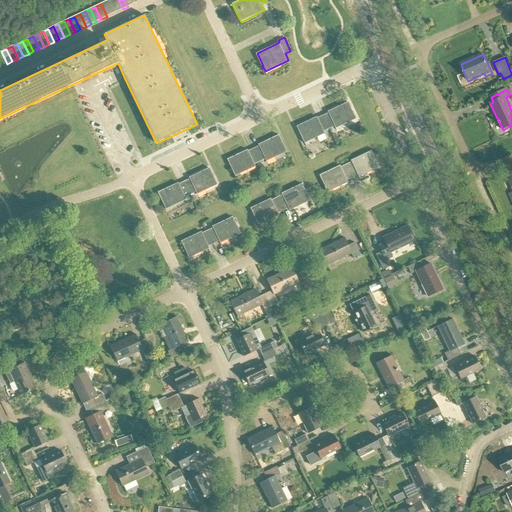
[(323,116),(329,129),(334,126),(335,129),(356,119),(348,102),(327,112),(328,113),(323,116)]
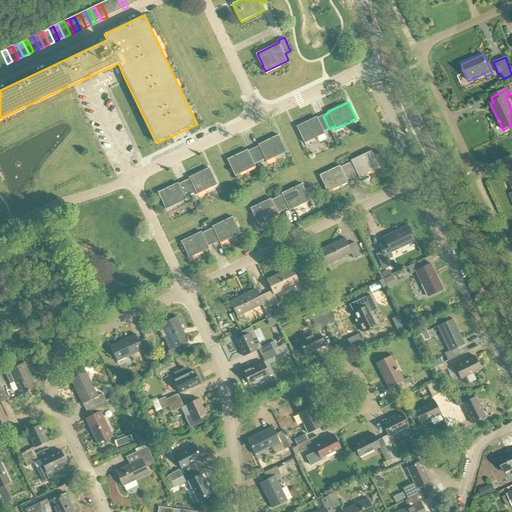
[(323,132),(329,129),(323,116),(317,118),(317,117),(297,126),(305,143),(324,134),(323,132)]
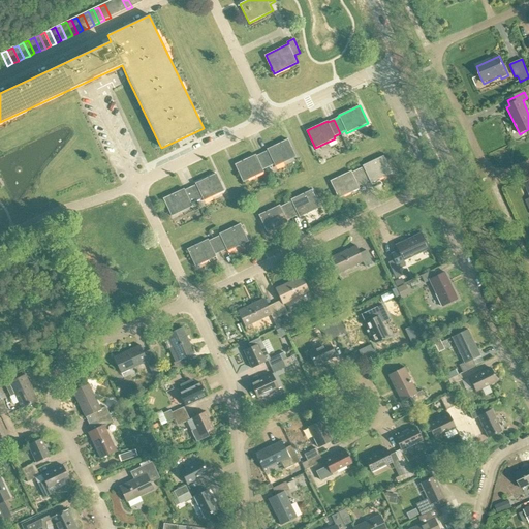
[(262,153),(269,167),(274,164),(276,167),(296,157),(287,139),(267,150),(268,151),(262,153)]
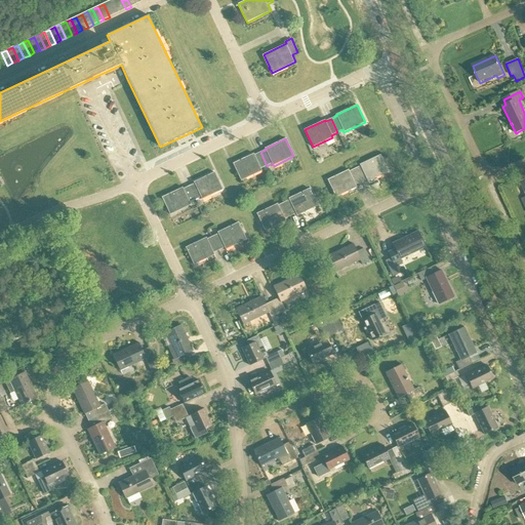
[(260,169),(267,166),(260,152),(254,155),(254,154),(233,164),(241,182),(261,171),(260,169)]
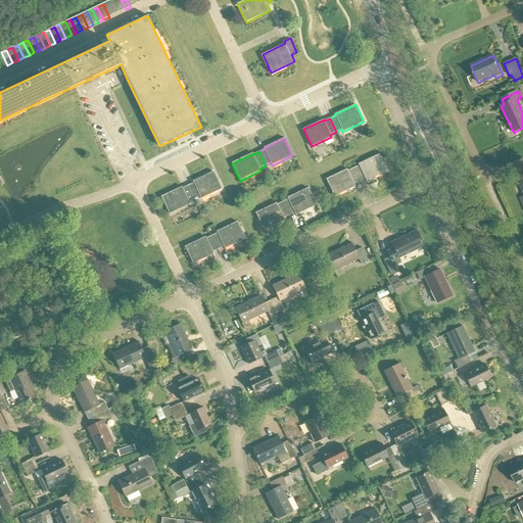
[(353,169),(360,182),(365,179),(366,182),(387,172),(379,154),(358,164),(359,165),(353,169)]
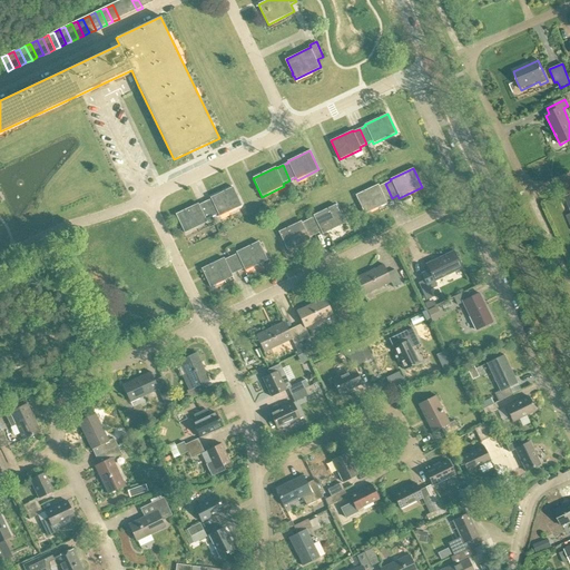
[(385,202),(392,198),(385,184),(379,187),(377,185),(356,196),(364,214),(386,204),(385,202)]
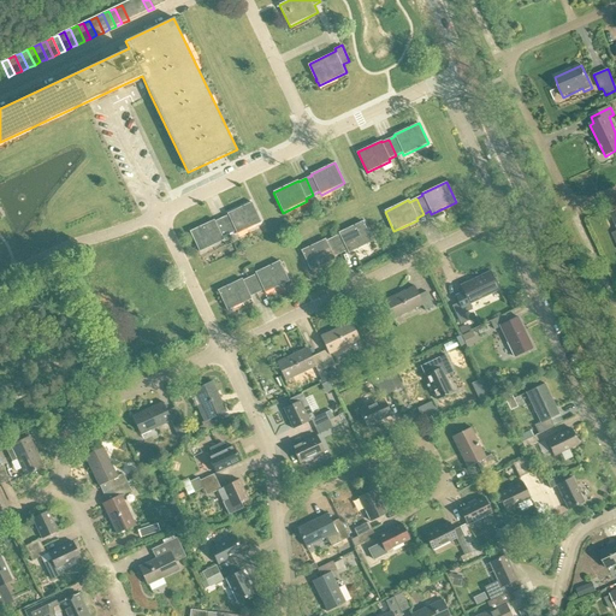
[(221,218),(229,234),(236,231),(237,235),(261,223),(252,202),(227,214),(229,215),(221,218)]
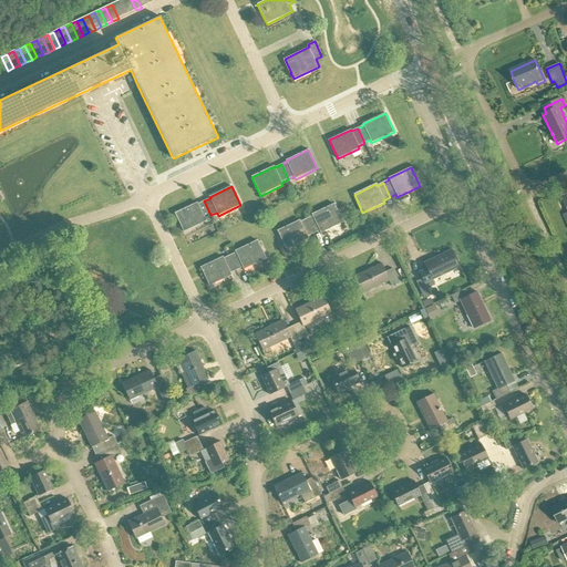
[(205,218),(210,215),(204,200),(198,204),(197,203),(175,213),(184,232),(206,222),(205,218)]
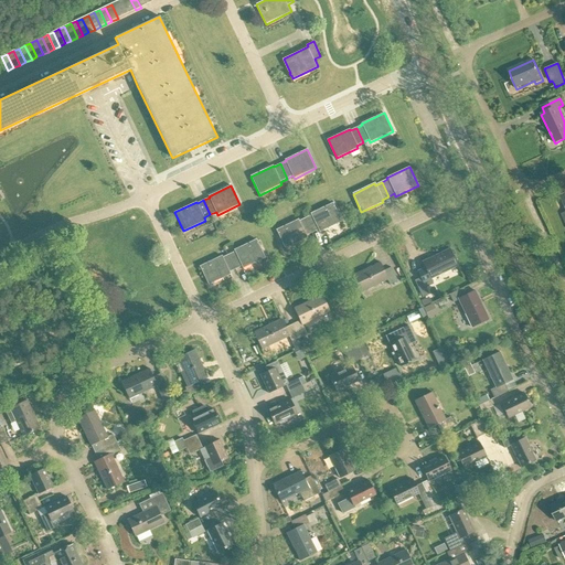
[(306,219),(312,233),(319,230),(320,232),(342,222),(333,203),(311,214),(312,215),(306,219)]
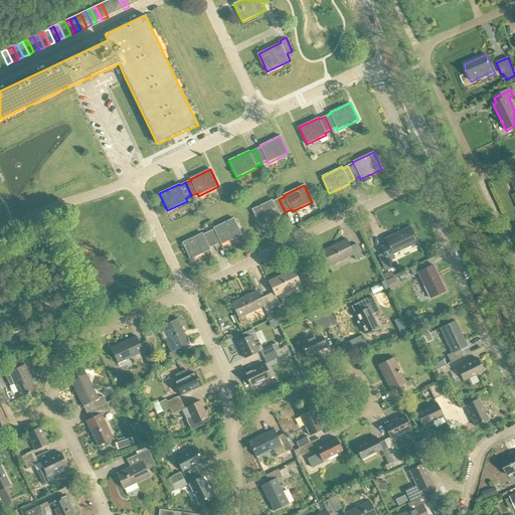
[(279,214),(285,212),(279,199),(273,202),(273,200),(252,210),(260,226),(281,217),(279,214)]
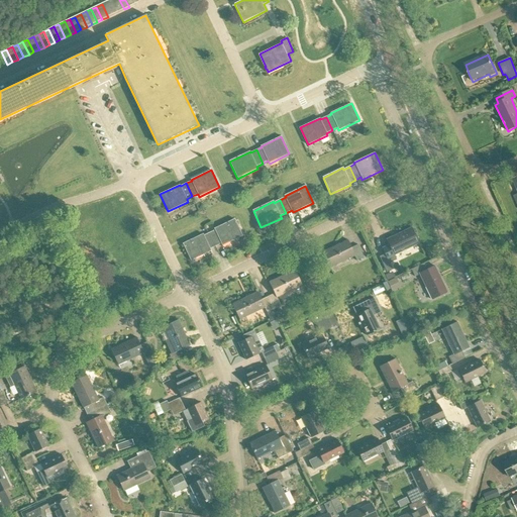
[(210,233),(216,245),(221,243),(222,246),(242,236),(234,220),(214,229),(215,231),(210,233)]
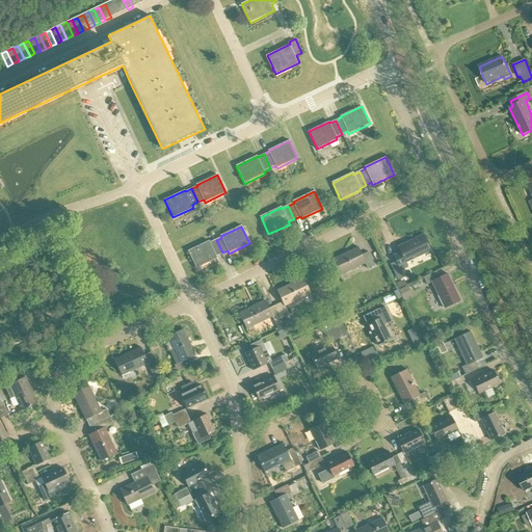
[(394,255),(401,270),(408,267),(406,262),(432,249),(424,233),(398,245),(401,251),(394,255)]
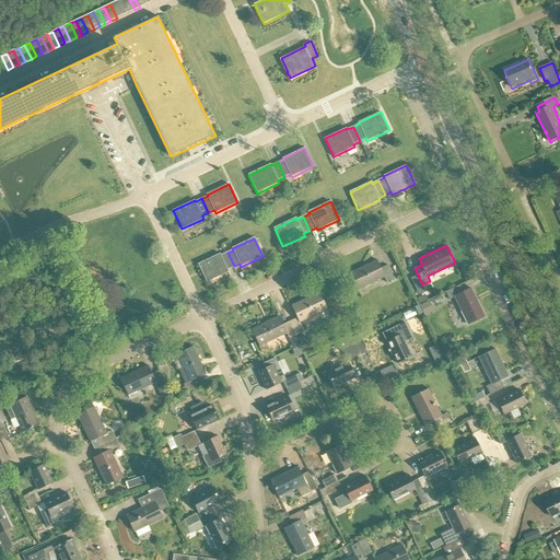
[(228,269),(234,266),(228,253),(221,256),(221,254),(198,265),(207,283),(229,272),(228,269)]
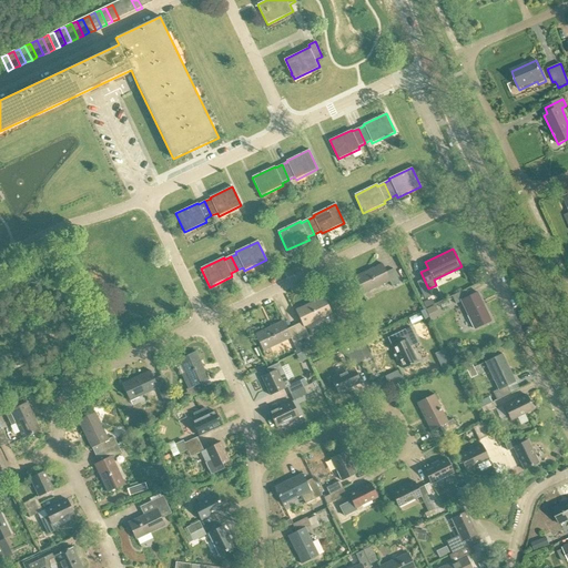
[(393,286),(401,282),(394,269),(387,272),(383,263),(354,276),(363,294),(391,281),(393,286)]
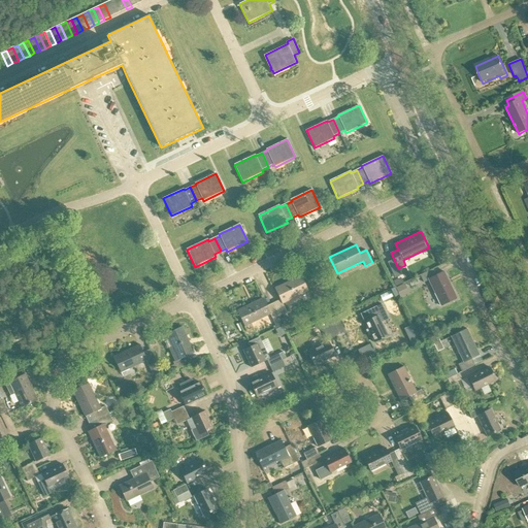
[(444,271),(436,275),(433,268),(421,274),(424,282),(429,279),(440,305),(457,298),(444,271)]
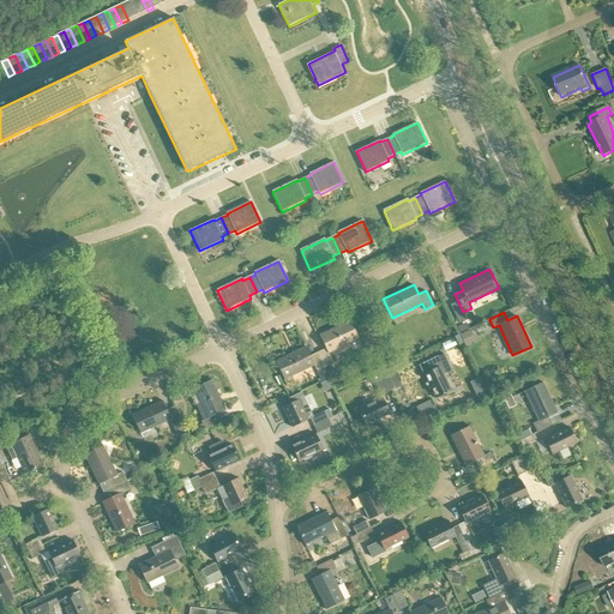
[(469,318),(459,323),(463,331),(473,327),(469,318)]
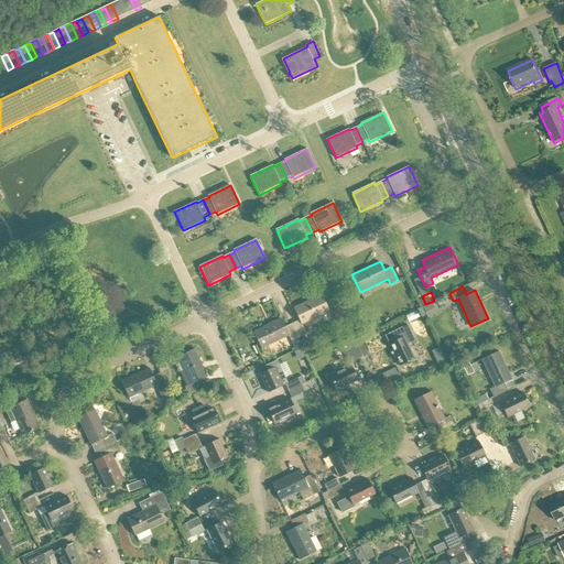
[(292,324),(299,337),(306,334),(303,324),(329,312),(322,294),(294,307),(300,320),(292,324)]
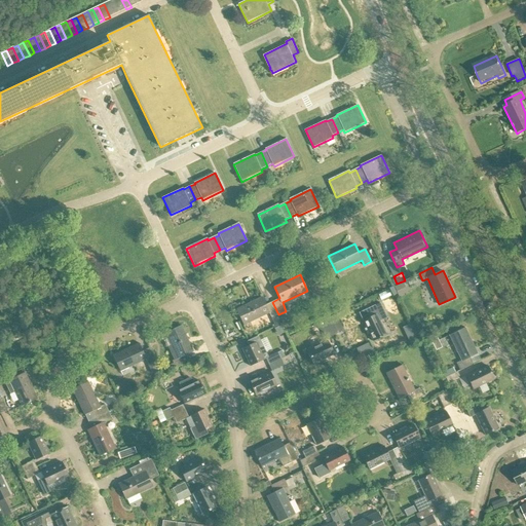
[(402,283),(393,288),(399,297),(407,293),(402,283)]
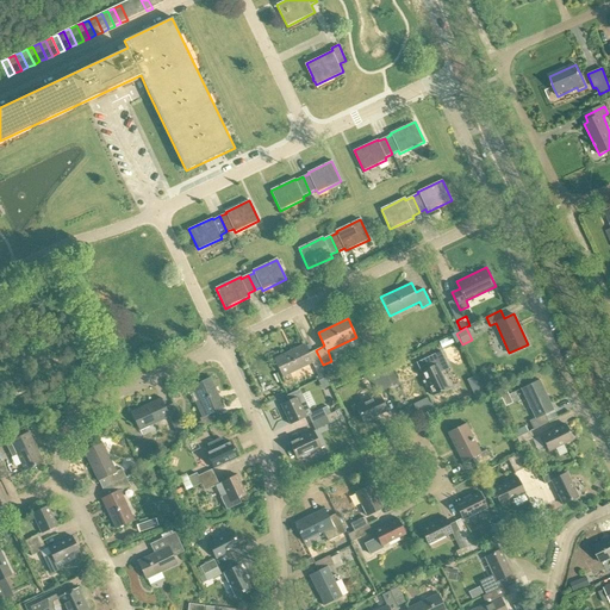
[(305,344),(274,359),(282,378),(312,363),(316,368),(323,365),(316,350),(309,353),(305,344)]
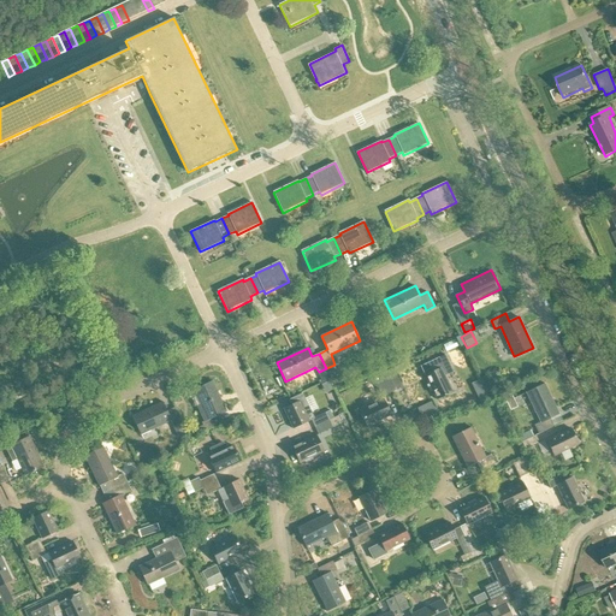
[(444,355),(421,366),(437,400),(454,391),(446,375),(452,373),(444,355)]
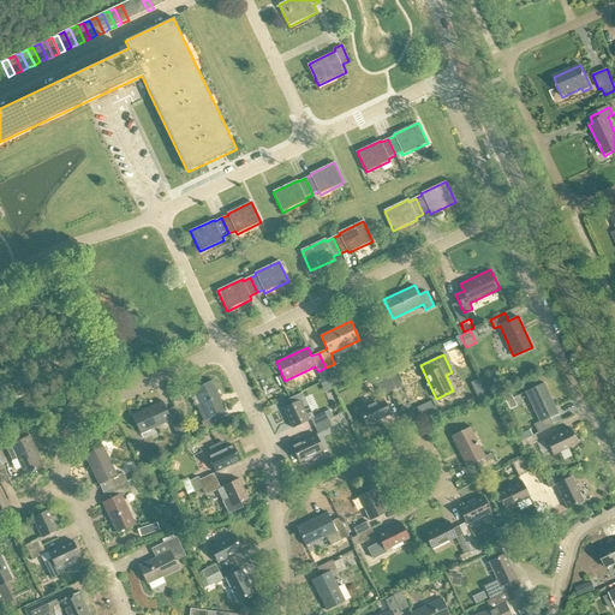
[(380,372),(389,392),(400,387),(392,368),(380,372)]
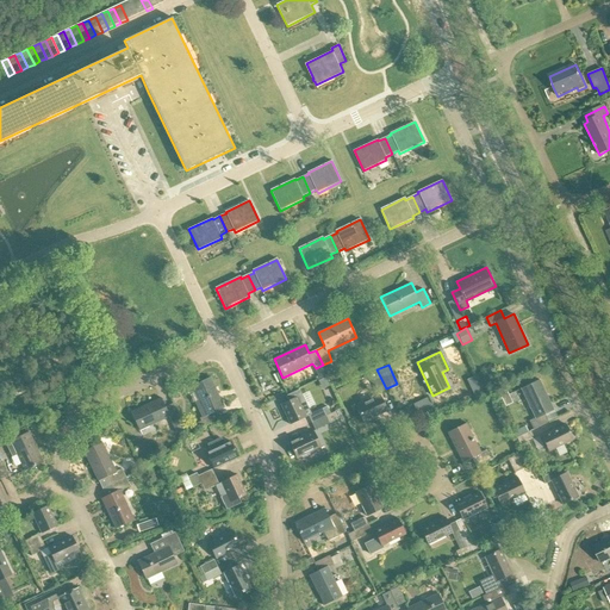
[(379,392),(386,388),(377,369),(361,378),(375,385),(379,392)]
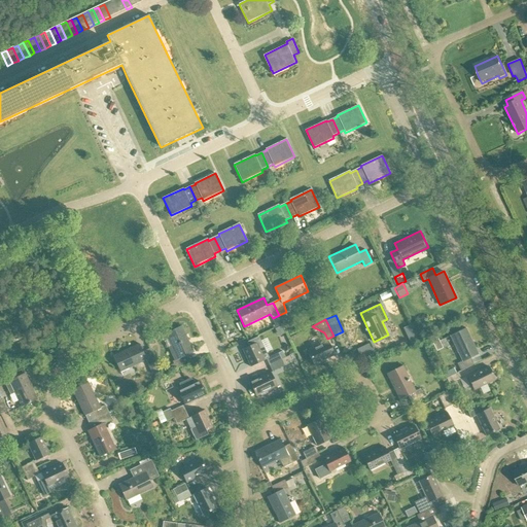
[(81,326),(84,331),(93,327),(91,322),(81,326)]
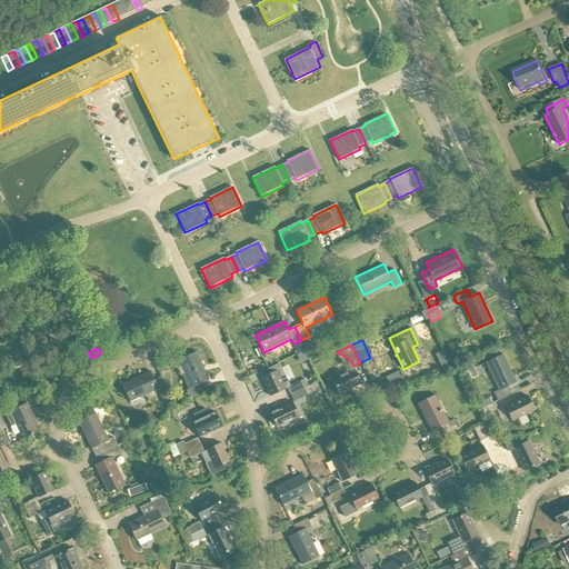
[(186,400),(190,398),(205,391),(201,385),(210,380),(197,352),(179,360),(186,373),(182,376),(189,390),(187,390),(188,393),(183,396),(186,400)]
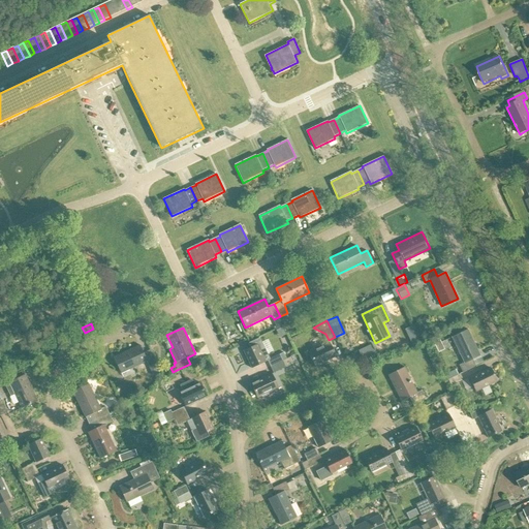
[(473,359),(481,354),(469,329),(453,337),(464,363),(460,365),(464,372),(476,366),(473,359)]
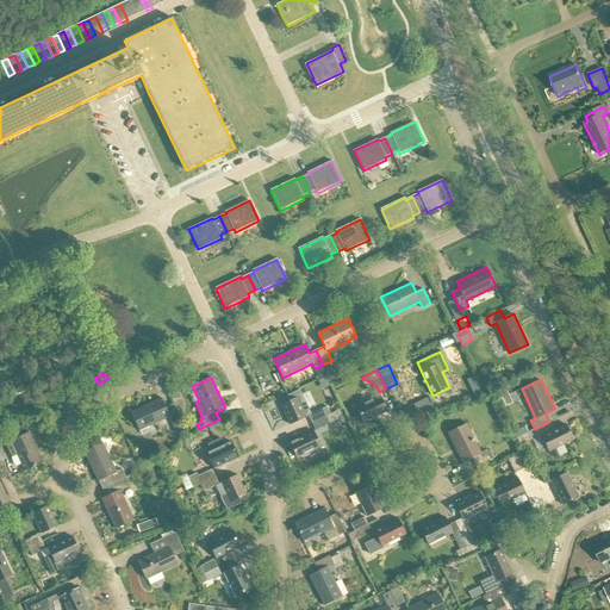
[(325,416),(323,410),(310,415),(307,409),(309,409),(300,390),(287,397),(290,402),(281,405),(290,424),(309,416),(312,423),(325,416)]
